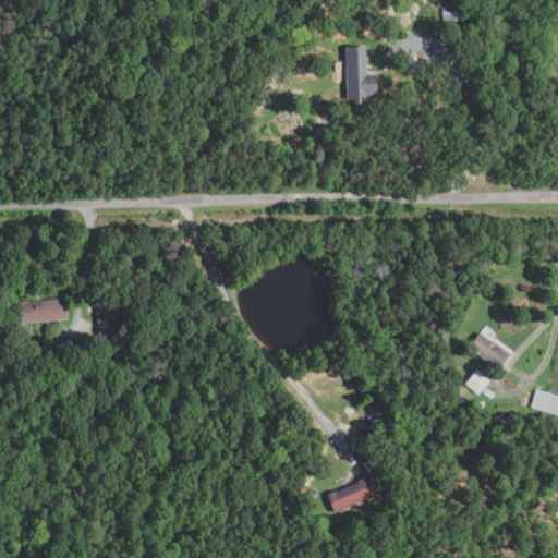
[(459,21),(444,23),(441,9),(449,8),(449,12),(458,11),(459,21)]
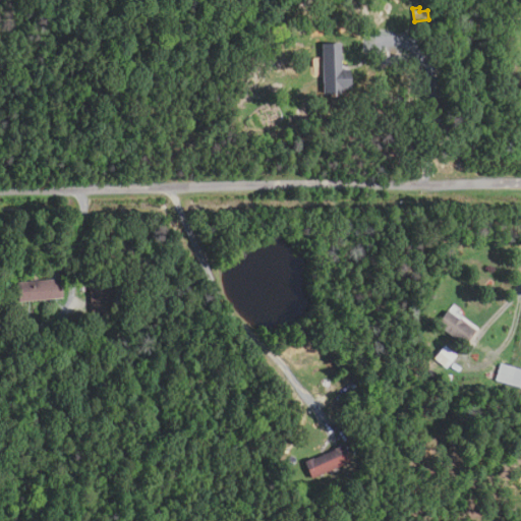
[(323,95),(321,44),(341,44),(342,71),(349,70),(350,90),(341,90),(341,94),(323,95)]
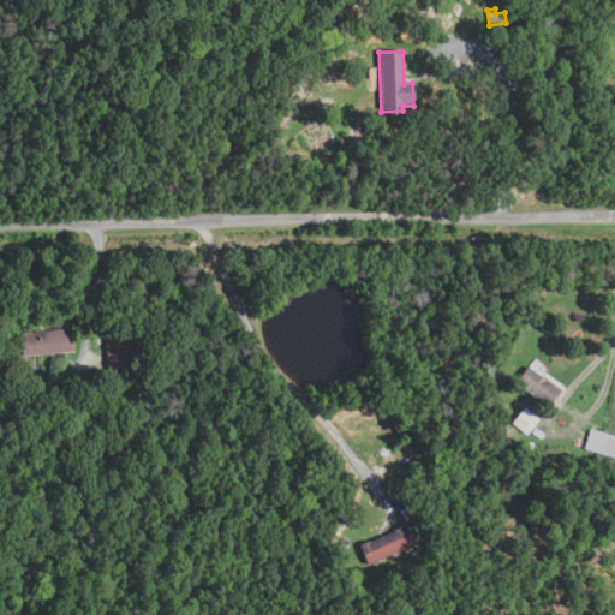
[(16,335),(75,329),(77,352),(18,358),(16,335)]
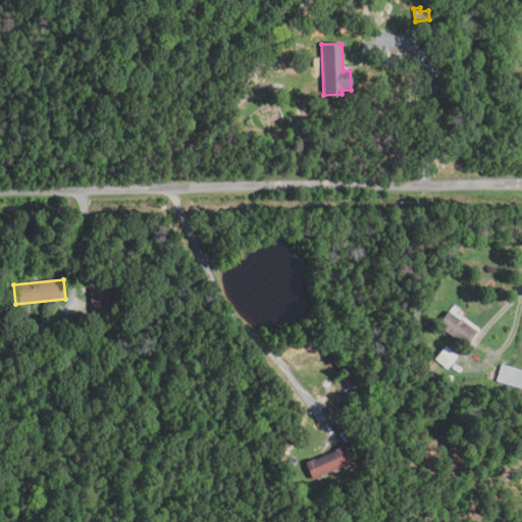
[(91,315),(88,286),(117,283),(119,302),(111,303),(112,311),(102,312),(102,314),(91,315)]
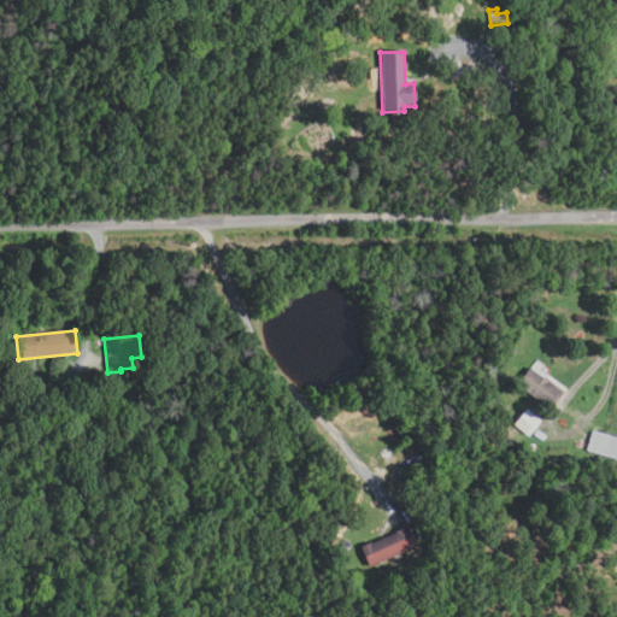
[(563,392),(548,410),(518,385),(532,368),(563,392)]
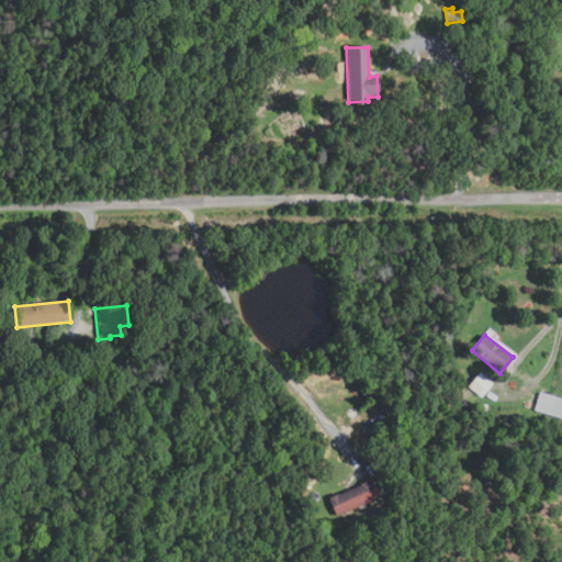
[(493,384),(482,398),(468,388),(480,373),(493,384)]
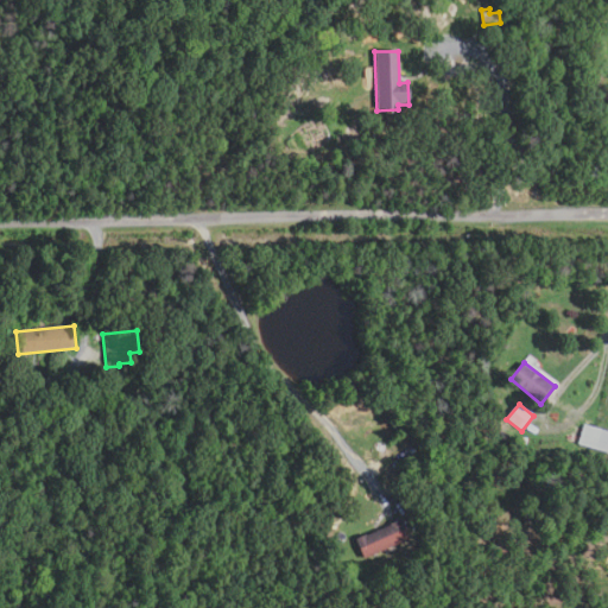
[(607,453),(578,444),(584,425),(607,431),(607,453)]
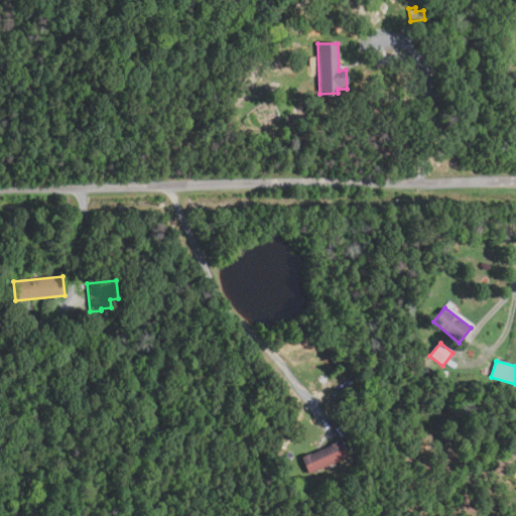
[(309,476),(300,458),(308,454),(309,457),(331,445),(330,444),(338,440),(346,458),(309,476)]
